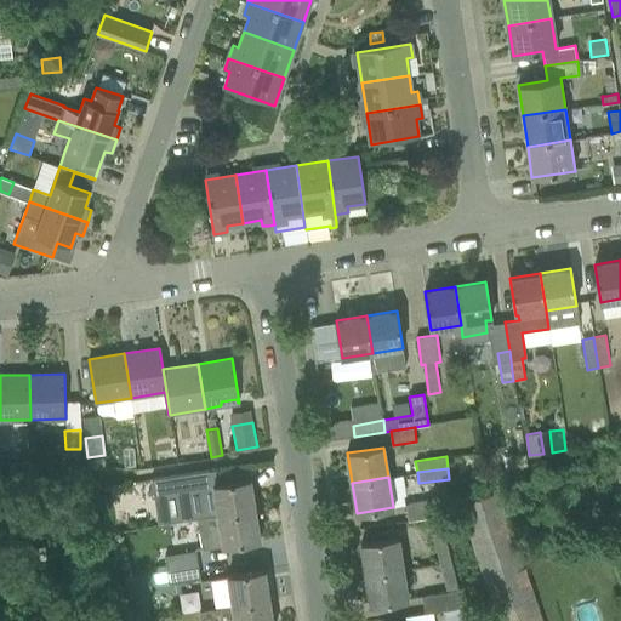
[(214,488),(216,497),(218,516),(256,510),(251,479),(214,485),(214,488)]
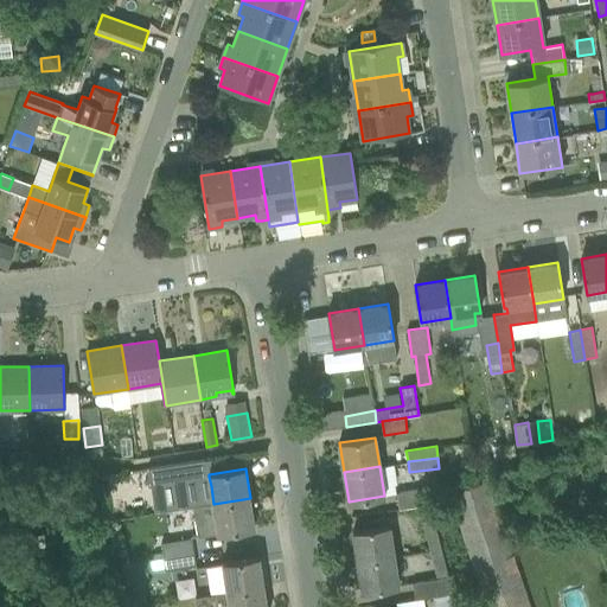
[(530,606),(490,479),(448,493),(485,606),(530,606)]
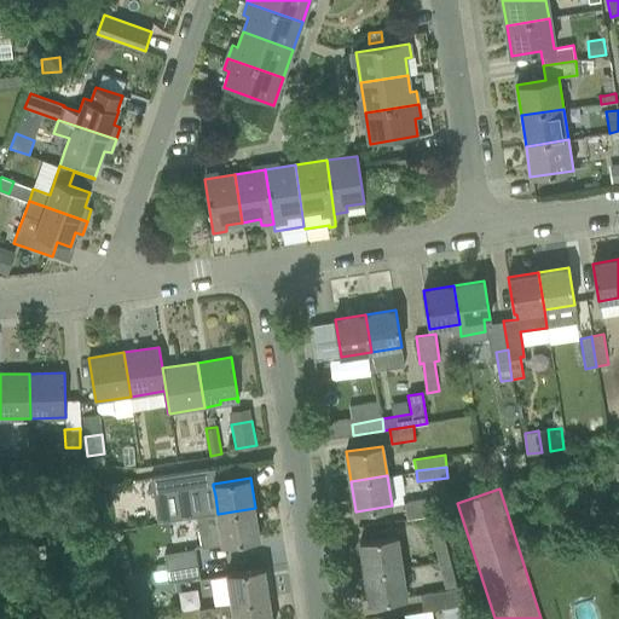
[(438,513),(435,497),(404,502),(406,518),(438,513)]
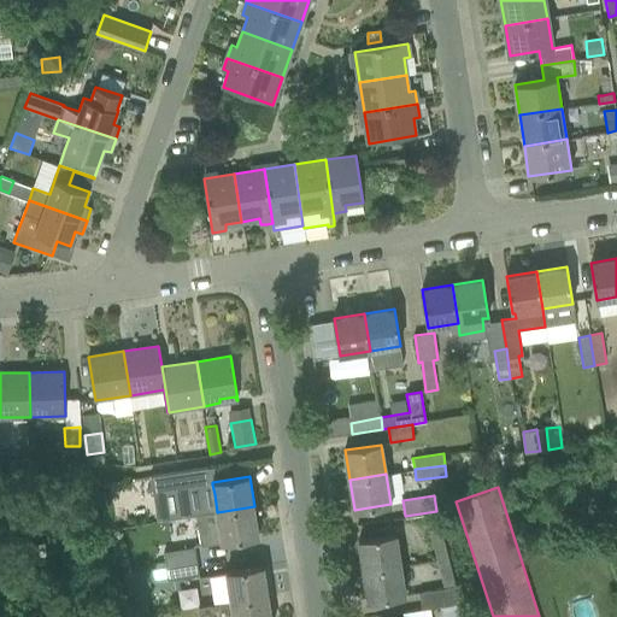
[(259,536),(254,506),(217,512),(197,516),(201,546),(259,536)]
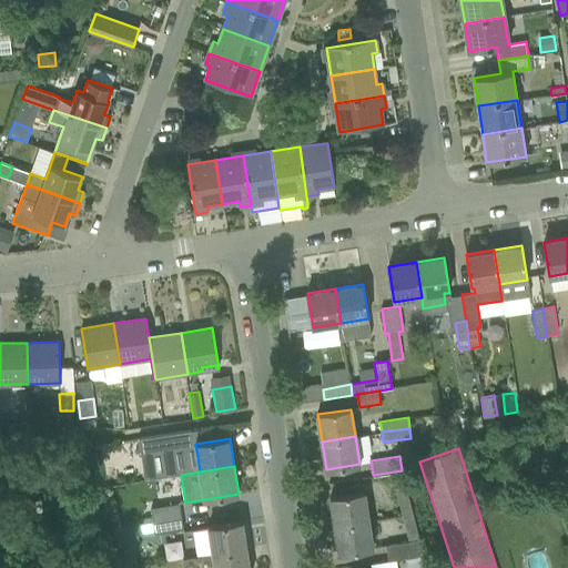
[(19,485),(26,483),(28,476),(24,470),(19,469),(13,473),(13,479),(19,485)]
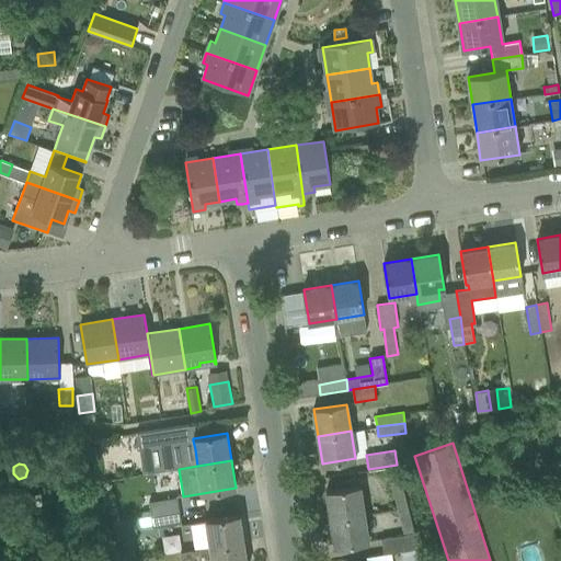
[(390,482),(397,508),(408,505),(401,480),(390,482)]
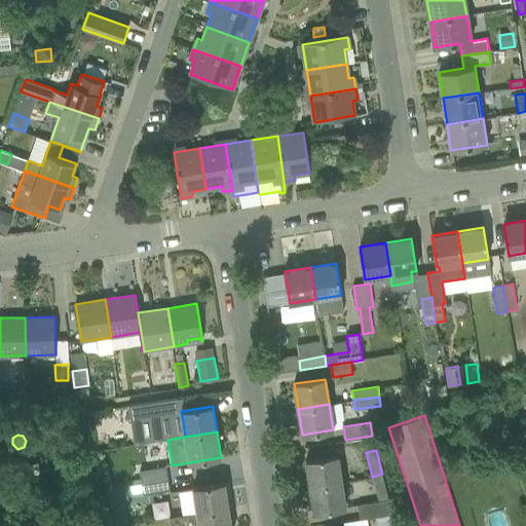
[(89,455),(76,457),(77,466),(91,464),(89,455)]
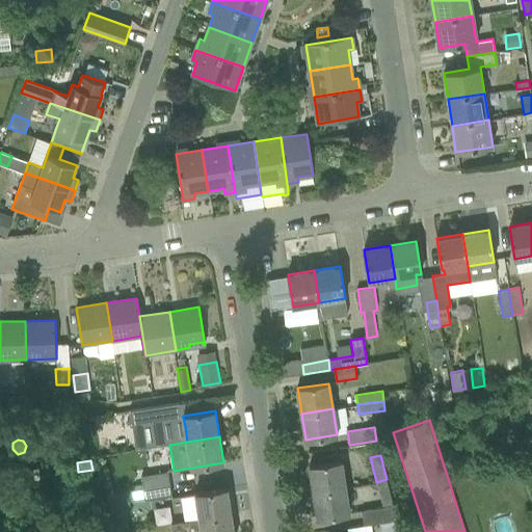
[(341,461),(310,466),(314,491),(345,487),(341,461)]
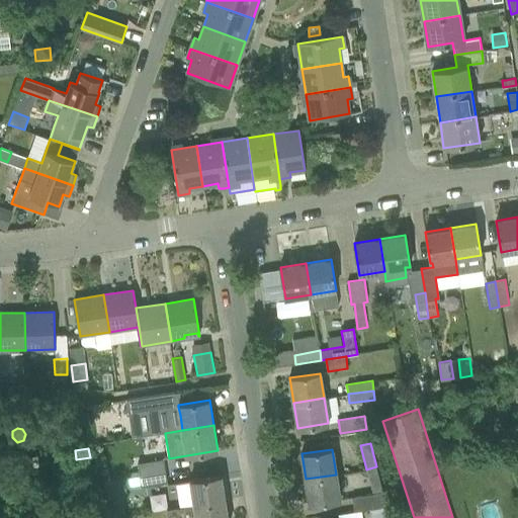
[(122,469),(123,478),(165,471),(163,459),(127,465),(128,468),(122,469)]
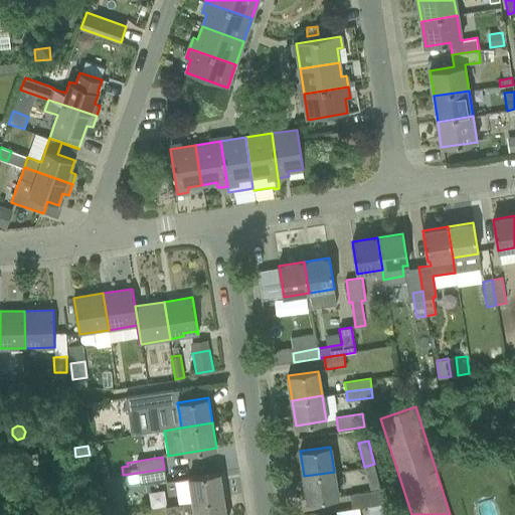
[(380,488),(374,464),(364,467),(370,490),(380,488)]
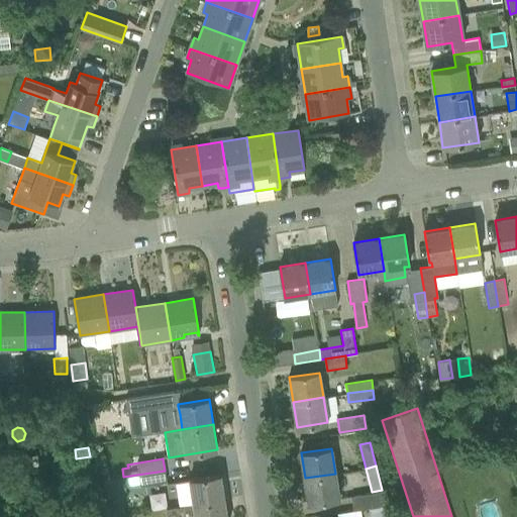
[(165,471),(123,477),(125,488),(140,485),(140,486),(167,482),(165,471)]
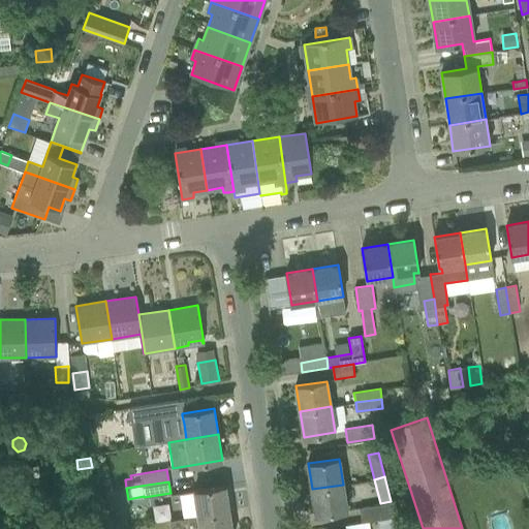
[(347,511),(343,485),(312,489),(316,516),(347,511)]
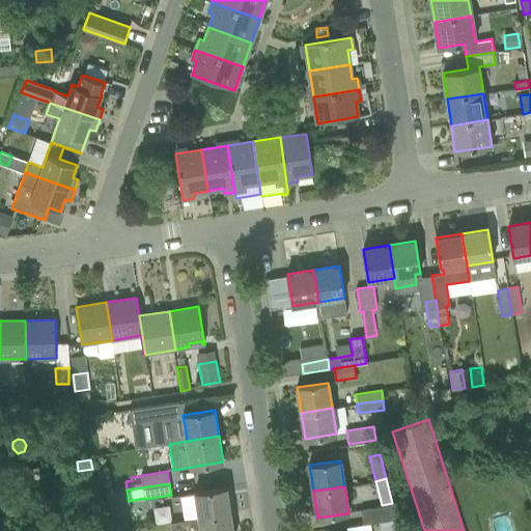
[(180,495),(185,521),(230,513),(226,487),(180,495)]
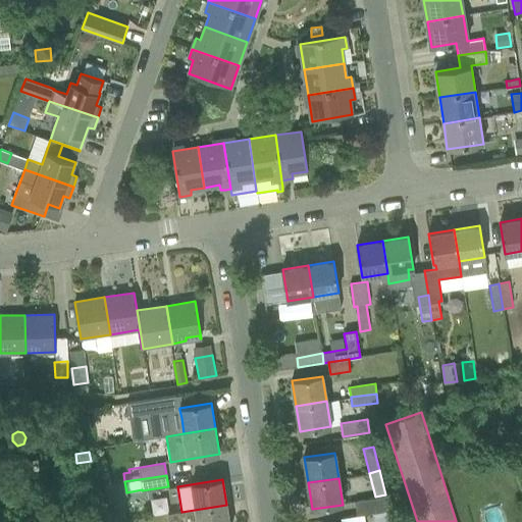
[(124,500),(121,483),(106,485),(109,503),(124,500)]
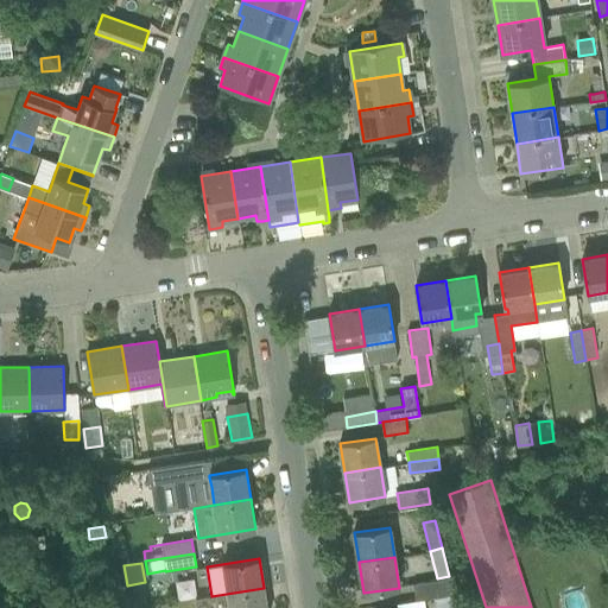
[(181,599),(200,595),(196,576),(177,580),(181,599)]
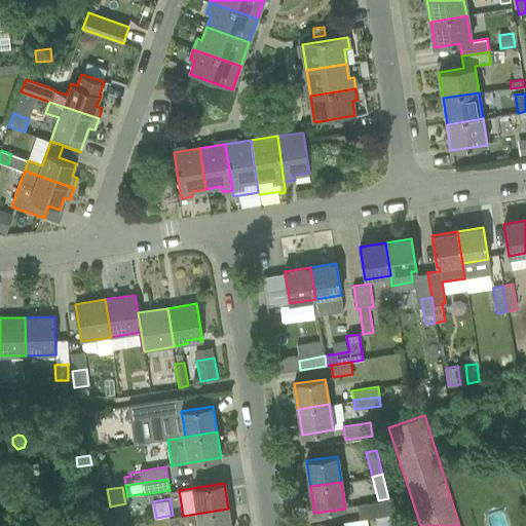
[(375,518),(390,515),(388,499),(358,505),(360,520),(375,518)]
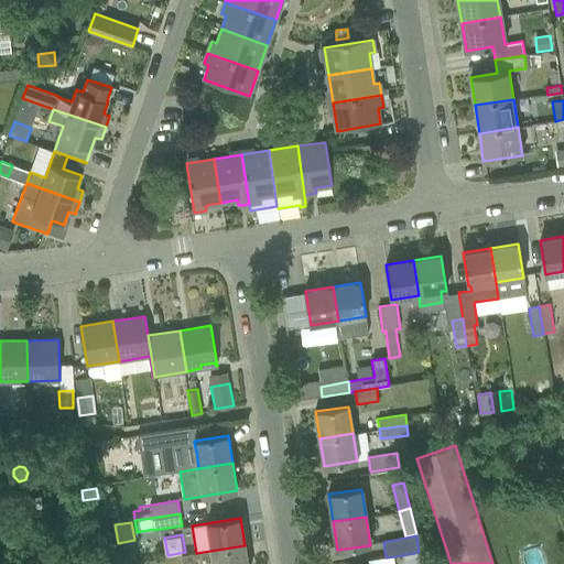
[(196,553),(194,554),(195,563),(247,563),(245,545),(196,553)]
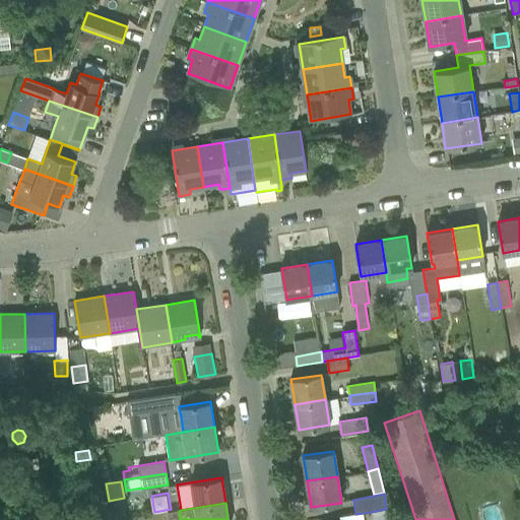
[(386,509),(371,512),(372,519),(390,519),(389,509),(386,509)]
